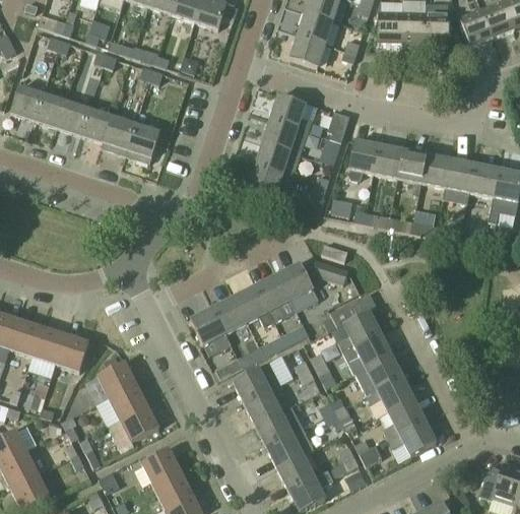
[(171,13),(175,0),(148,0),(147,5),(171,13)]
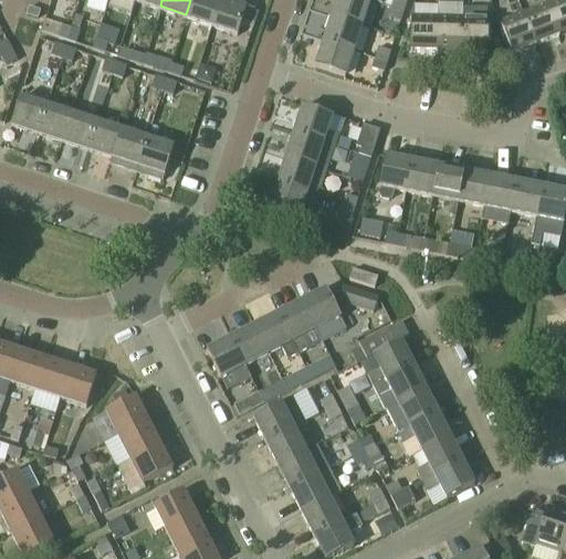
[(211,22),(218,0),(190,0),(186,14),(211,22)]
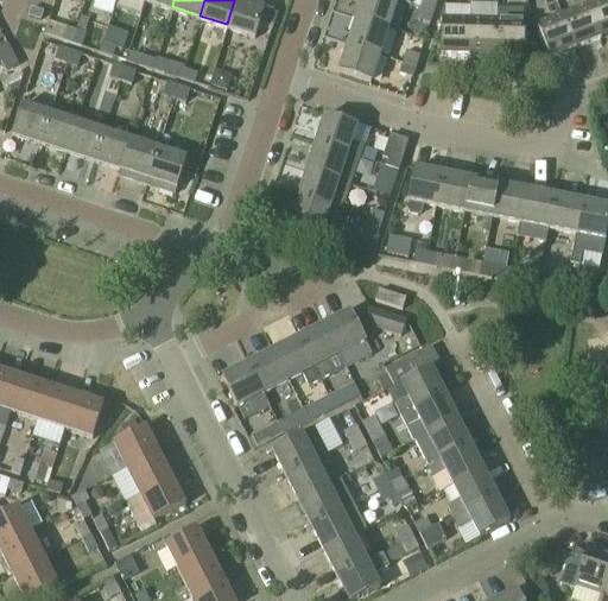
[(265,4),(254,0),(234,0),(227,24),(255,33),(261,16),(273,19),(277,8),(265,4)]
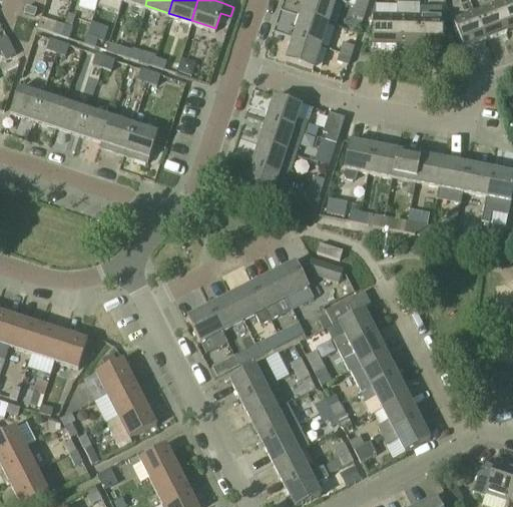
[(304,0),(301,10),(328,19),(335,0),(304,0)]
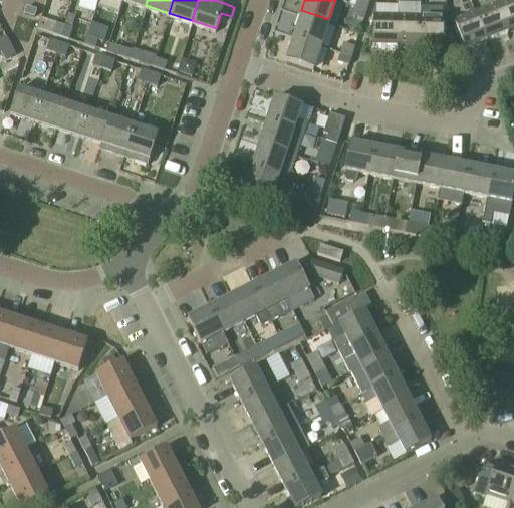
[(507,29),(496,0),(474,8),(486,37),(507,29)]
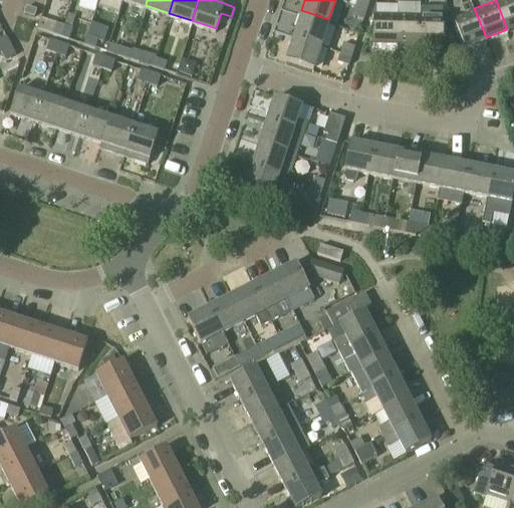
[(513,26),(513,0),(496,0),(507,29),(513,26)]
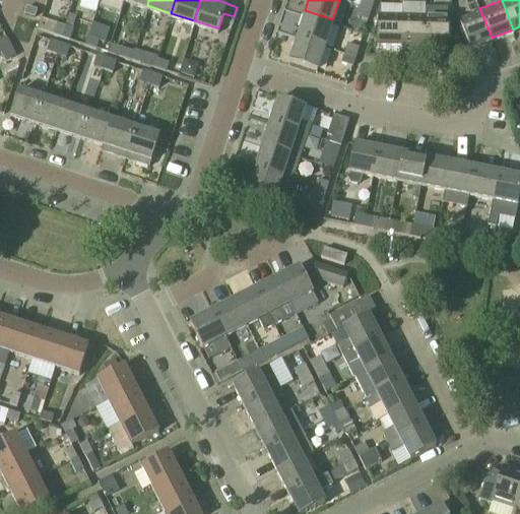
[(360,3),(356,12),(368,16),(371,6),(360,3)]
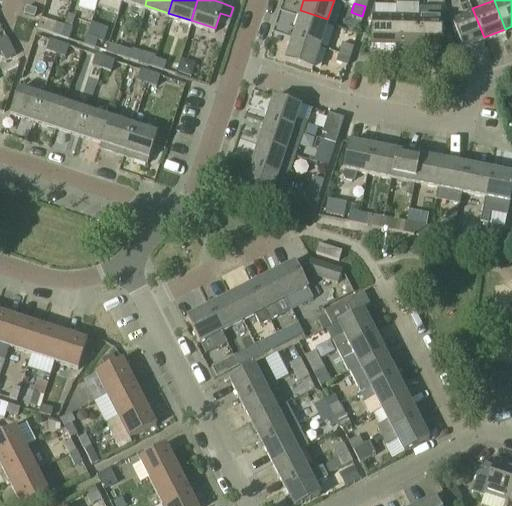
[(484,37),(472,8),(450,16),(462,46),(484,37)]
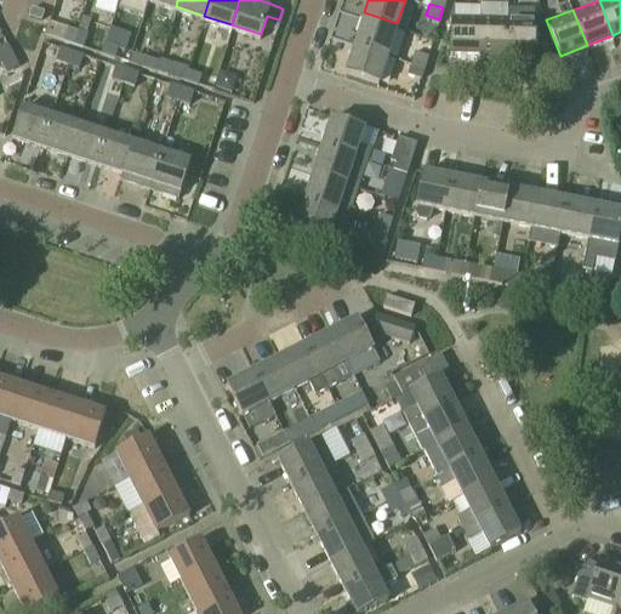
[(355,40),(388,51),(397,23),(364,12),(355,40)]
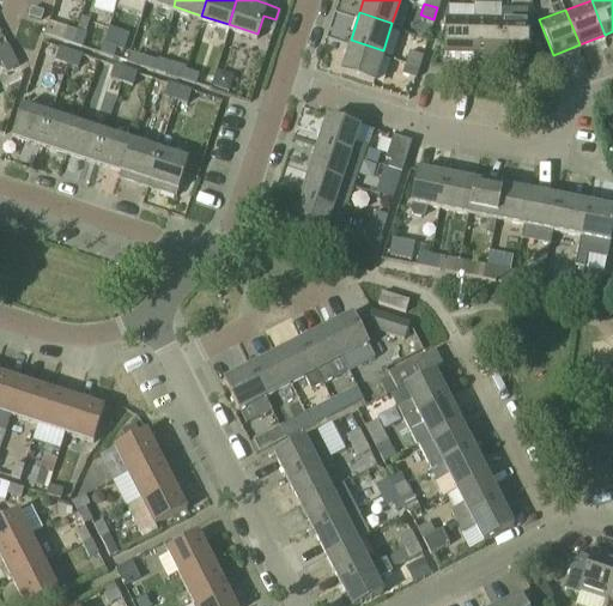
[(473,53),(474,14),(445,14),(444,52),(473,53)]
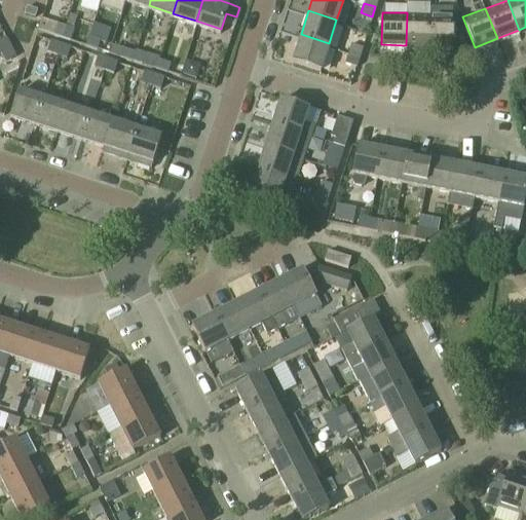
[(429,45),(429,13),(407,12),(406,45),(429,45)]
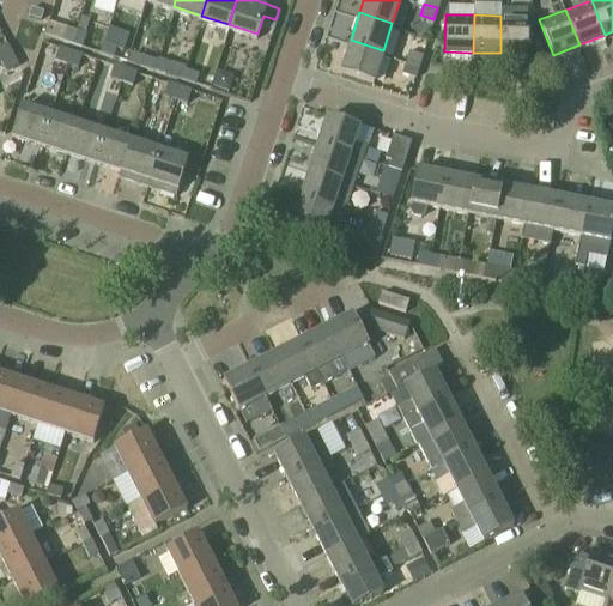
[(529,17),(501,16),(501,53),(528,54),(529,17)]
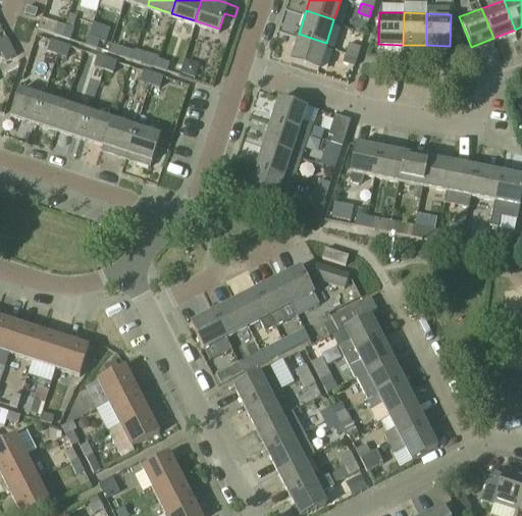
[(93,17),(88,33),(99,37),(105,39),(110,23),(93,17)]
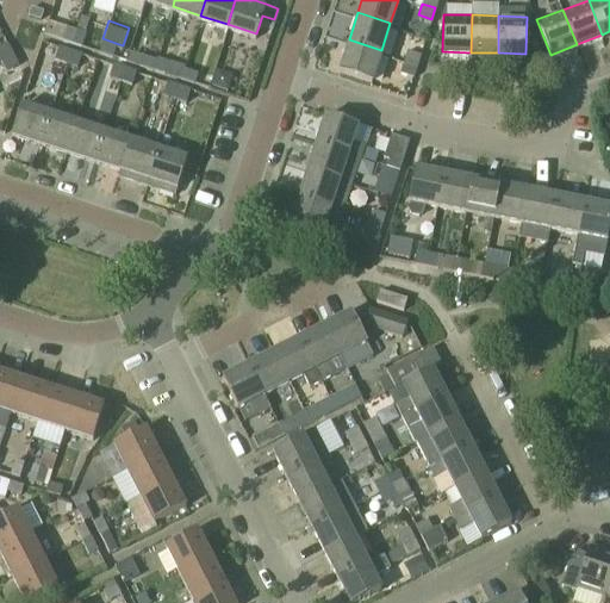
[(64,32),(83,41),(87,29),(69,22),(64,32)]
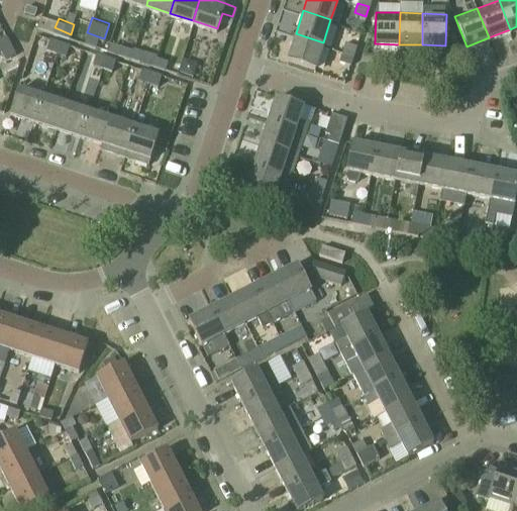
[(0,41),(8,55),(24,44),(14,27),(0,36),(0,41)]
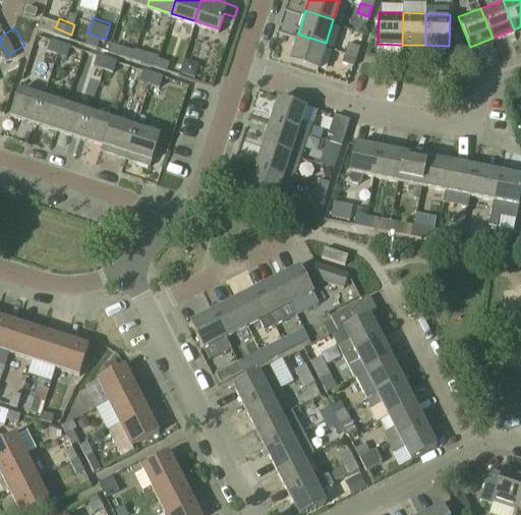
[(37,31),(33,44),(66,54),(70,42),(37,31)]
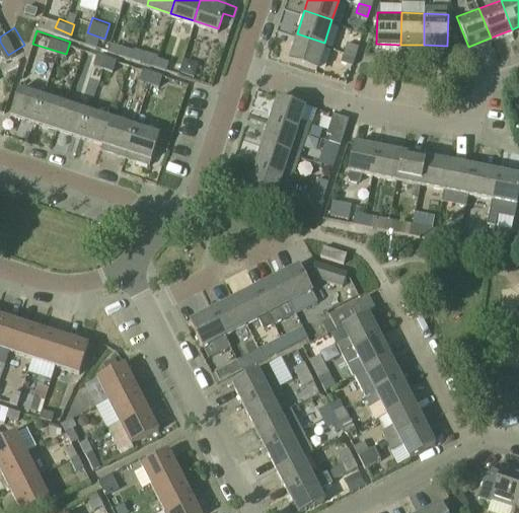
[(297,33),(289,58),(316,67),(324,43),(297,33)]
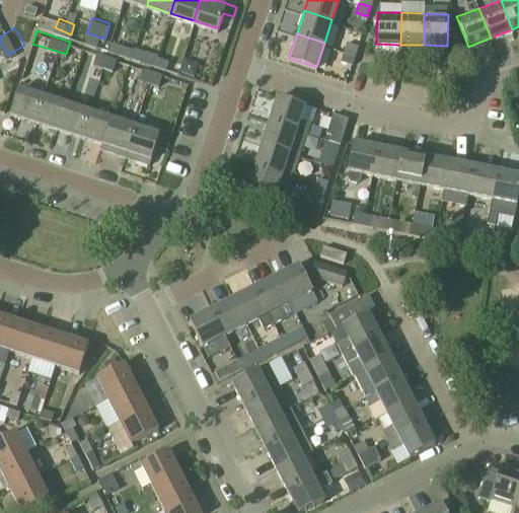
[(344,49),(355,53),(358,43),(348,40),(344,49)]
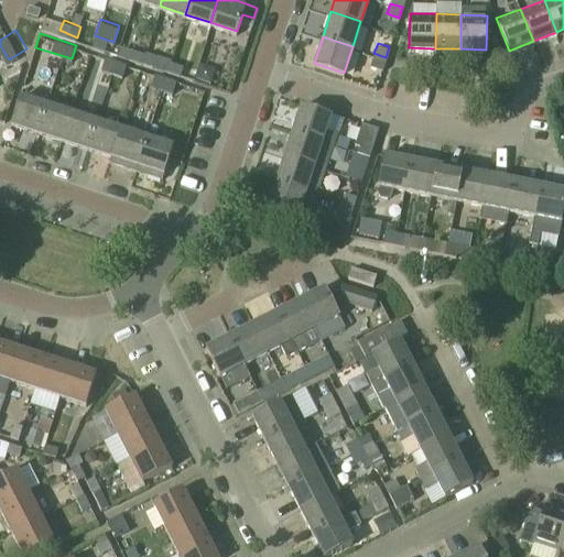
[(145,50),(143,61),(154,63),(150,83),(176,88),(182,57),(145,50)]
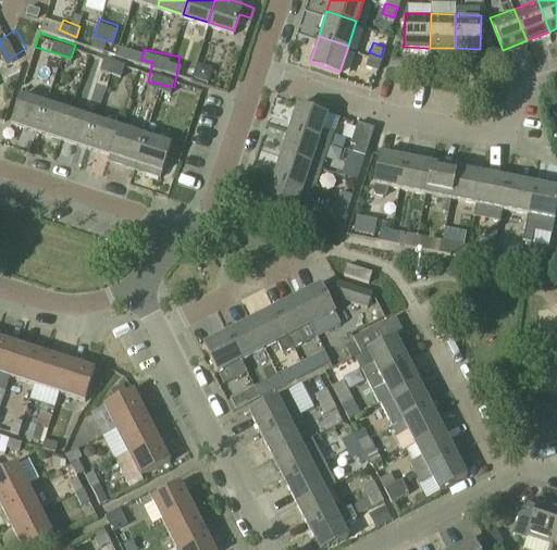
[(369,52),(369,53),(366,63),(378,66),(381,57),(369,52)]
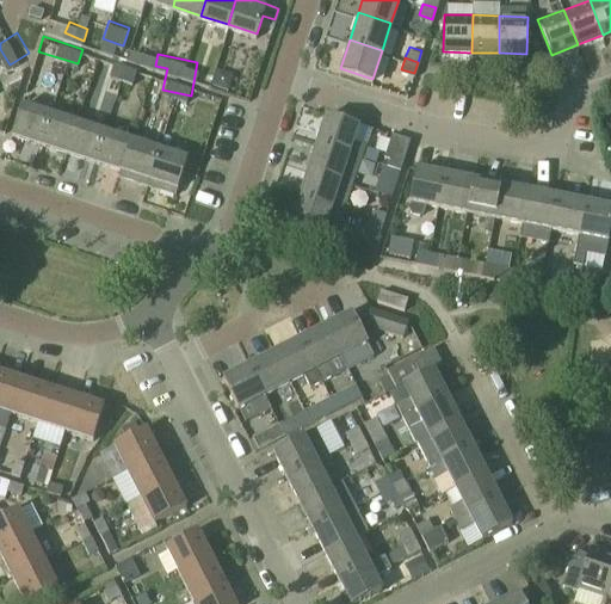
[(39,140),(50,110),(22,100),(12,131),(39,140)]
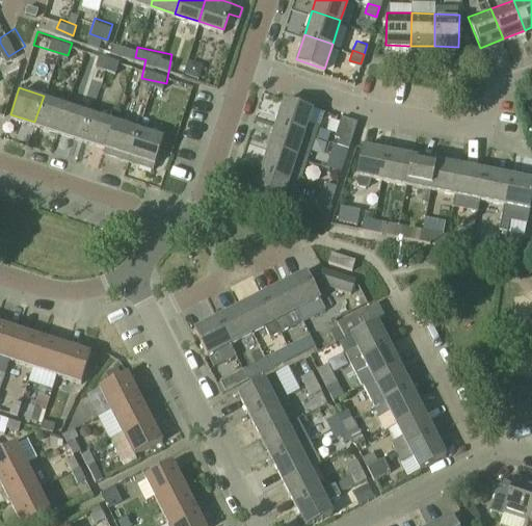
[(34,122),(58,130),(67,104),(44,96),(34,122)]
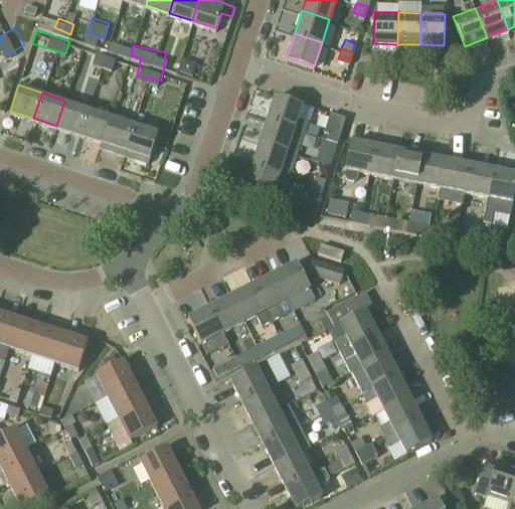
[(268,118),(294,126),(302,103),(275,94),(268,118)]
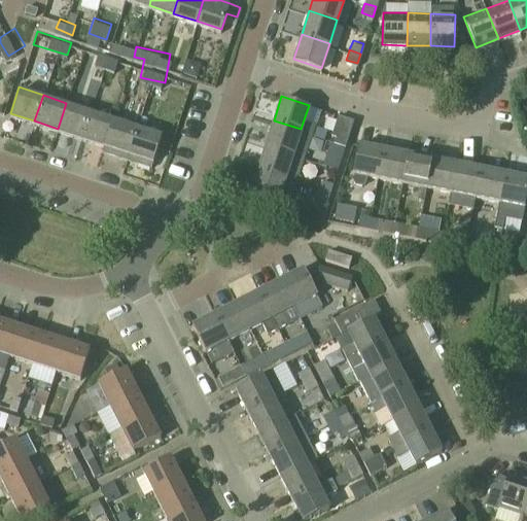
[(66,103),(58,129),(81,136),(90,110),(66,103)]
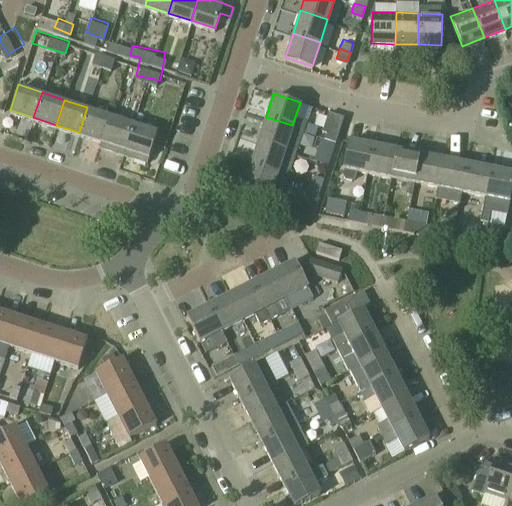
[(100,144),(110,114),(87,107),(79,132),(101,139),(99,144),(100,144)]
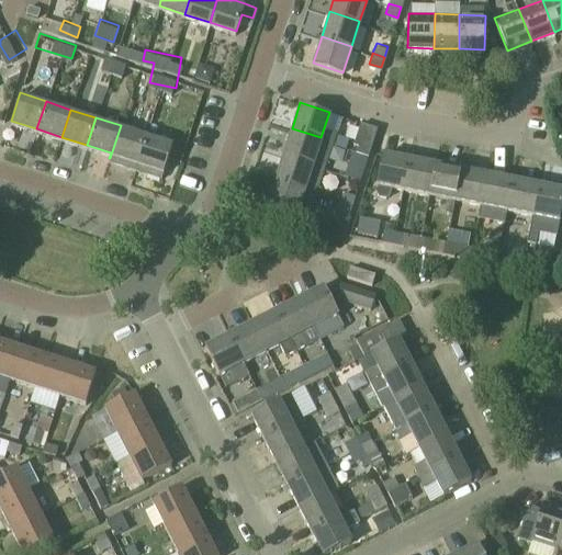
[(356,149),(368,153),(377,125),(360,120),(352,142),(358,144),(356,149)]
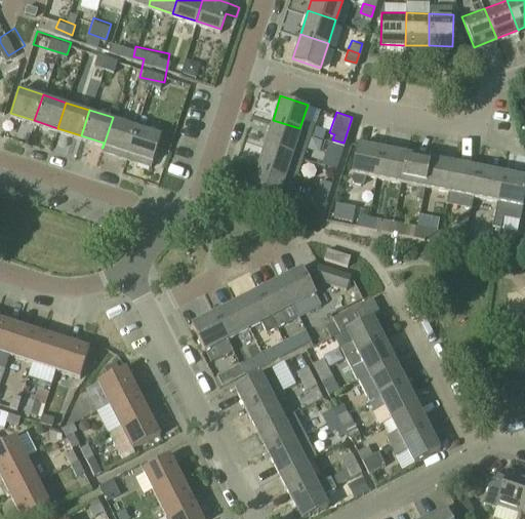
[(126,156),(136,125),(113,117),(103,148),(126,156)]
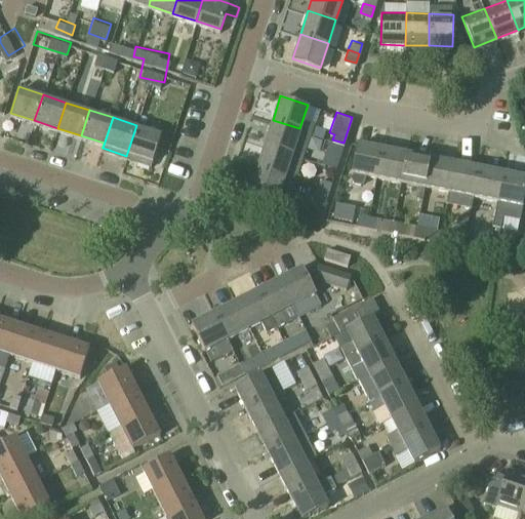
[(265,143),(292,152),(299,128),(273,120),(265,143)]
